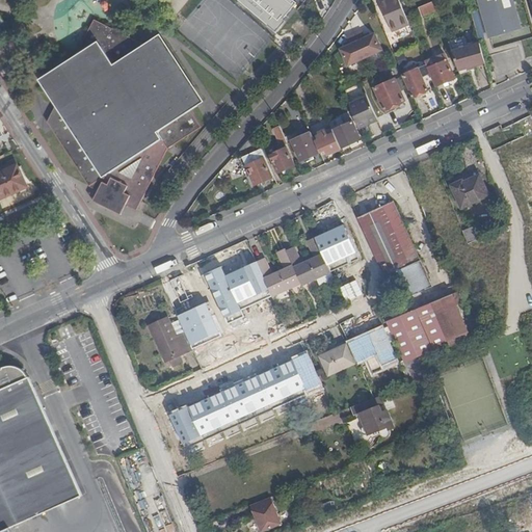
[(304,0),(229,0),(272,37),(304,0)]
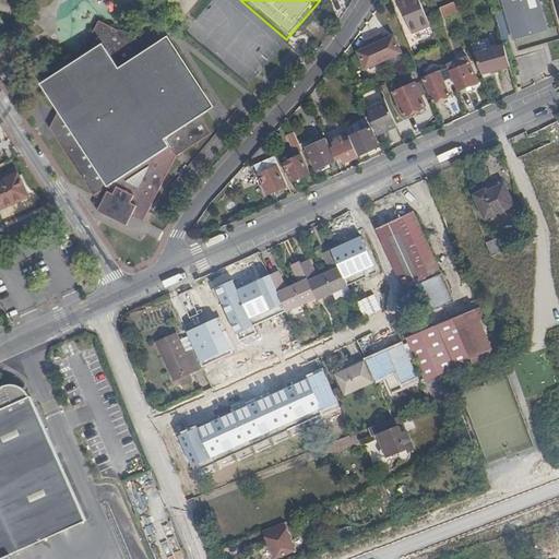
[(430,24),(419,0),(397,0),(412,32),(430,24)]
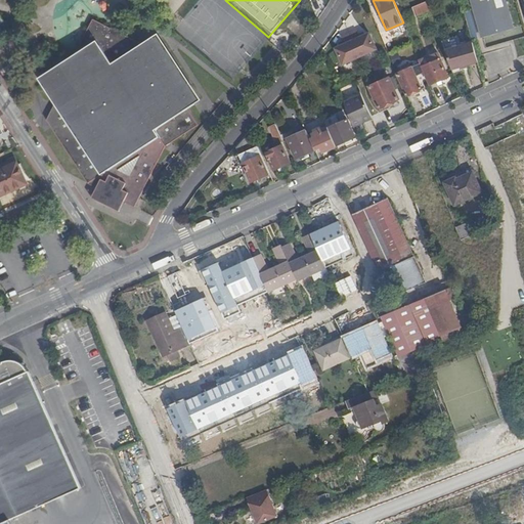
[(514,27),(506,0),(471,0),(475,13),(470,14),(476,36),(481,34),(481,37),(514,27)]
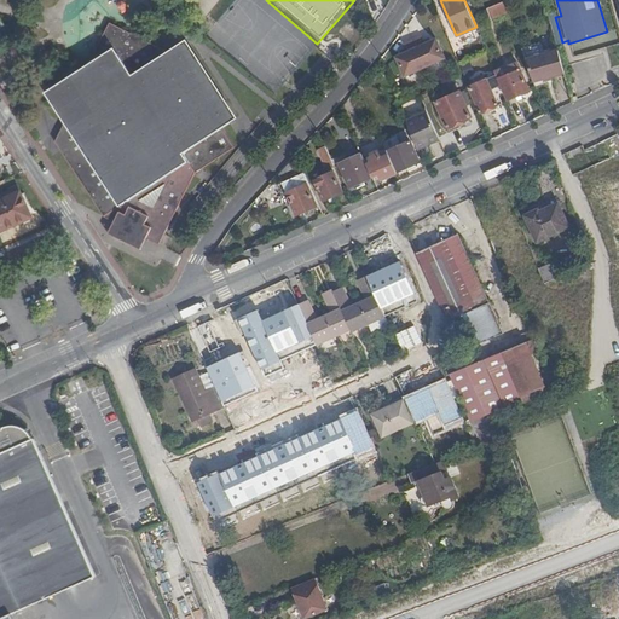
[(496,17),(509,11),(505,1),(491,7),(496,17)]
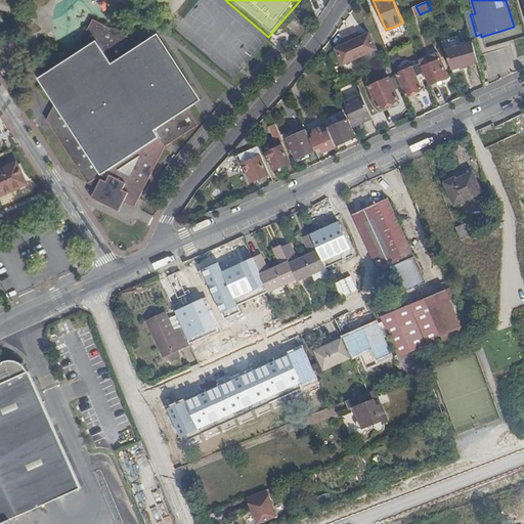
[(134,203),(163,142),(199,123),(187,106),(200,98),(156,34),(142,42),(133,37),(92,17),(74,55),(41,76),(55,99),(47,118),(88,181),(96,185),(101,187),(96,198),(113,206),(118,195),(123,198),(134,203)]
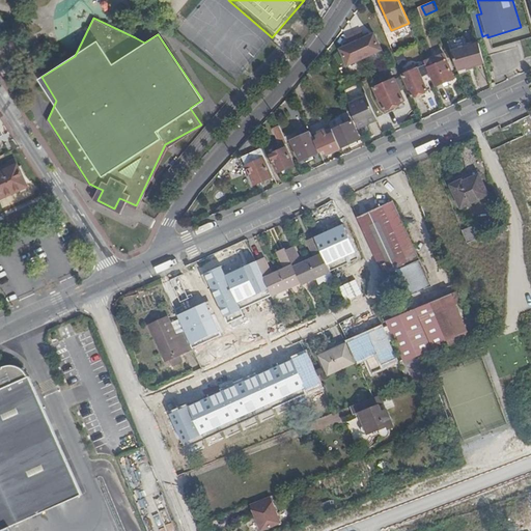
[(340,48),(347,65),(383,49),(374,32),(364,37),(361,30),(347,36),(351,44),(340,48)]
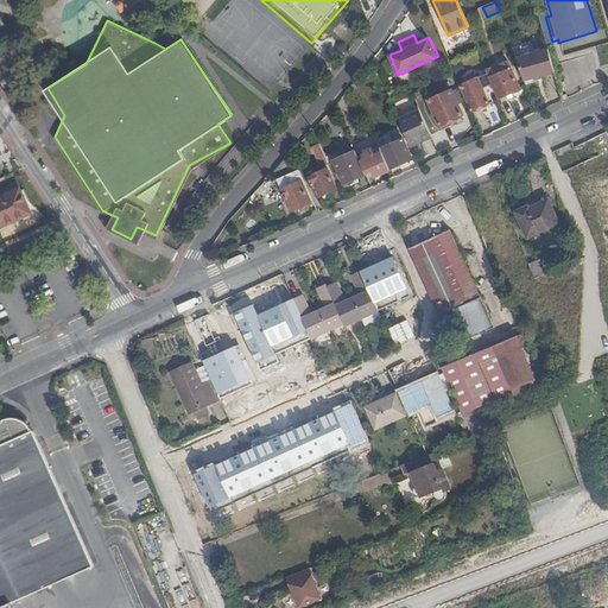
[(549,48),(518,58),(526,81),(555,70),(549,48)]
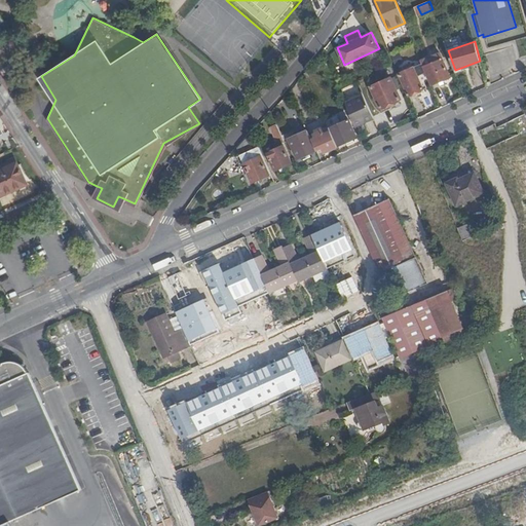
[(440,53),(421,62),(431,85),(450,76),(440,53)]
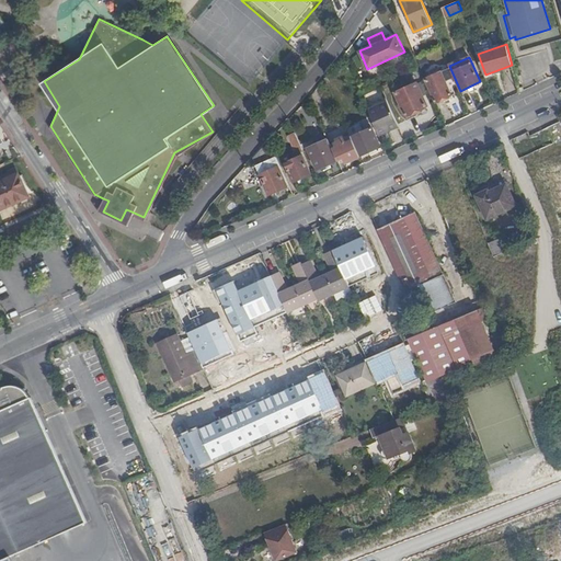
[(448,69),(426,79),(436,102),(453,94),(446,79),(451,77),(448,69)]
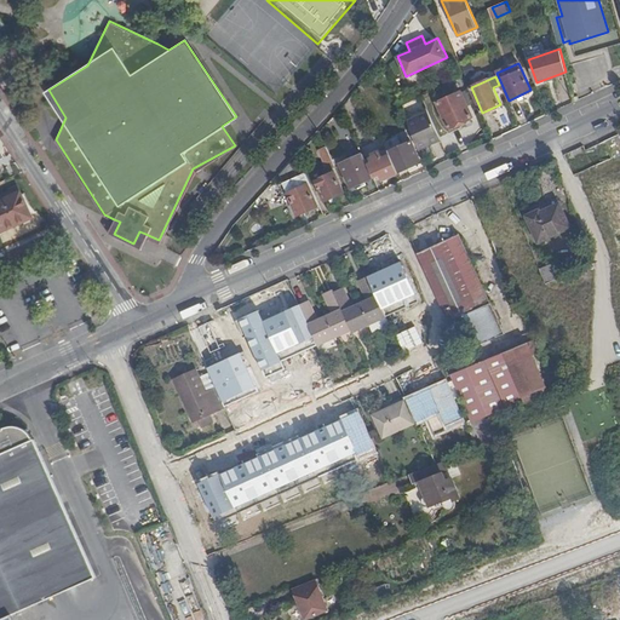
[(468,89),(438,102),(451,130),(474,119),(469,108),(475,105),(468,89)]
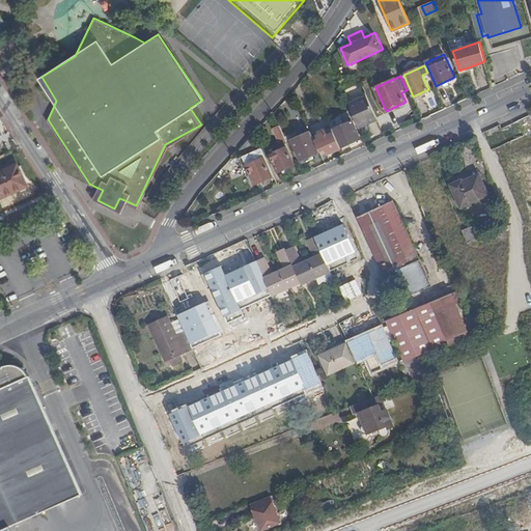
[(368,123),(378,118),(368,95),(350,104),(357,123),(367,118),(368,123)]
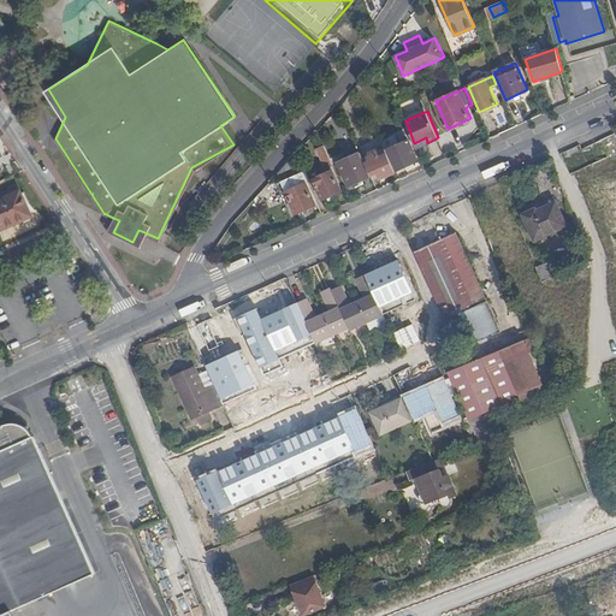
[(408,140),(386,150),(388,153),(396,171),(418,160),(408,140)]
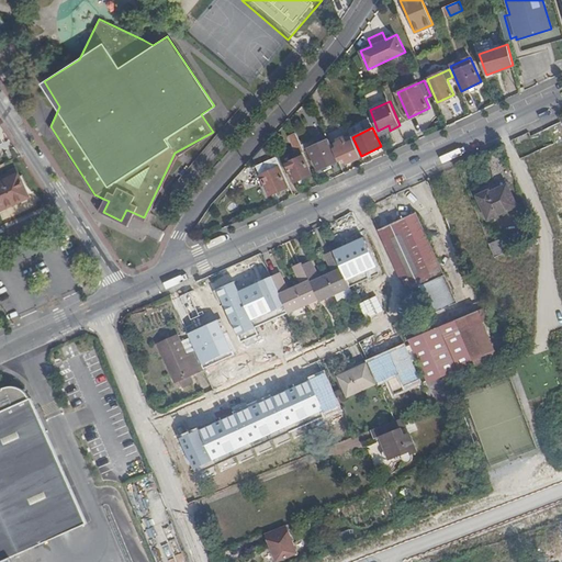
[(298,153),(303,149),(295,133),(290,135),(298,153)]
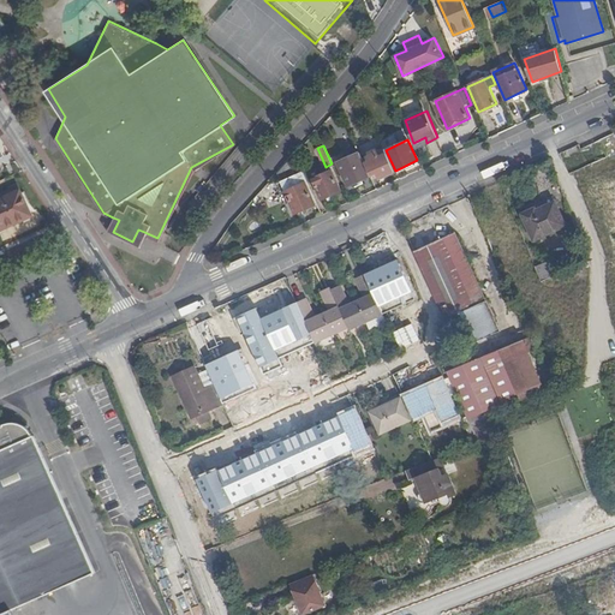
[(381,179),(395,172),(395,171),(387,153),(380,156),(376,149),(374,149),(371,149),(370,150),(369,153),(369,155),(363,157),(370,175),(377,172),(381,179)]
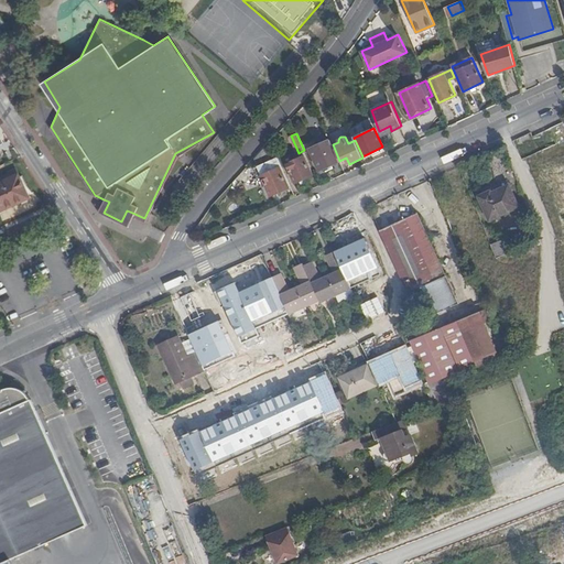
[(321,170),(339,161),(333,144),(331,140),(311,148),(321,170)]
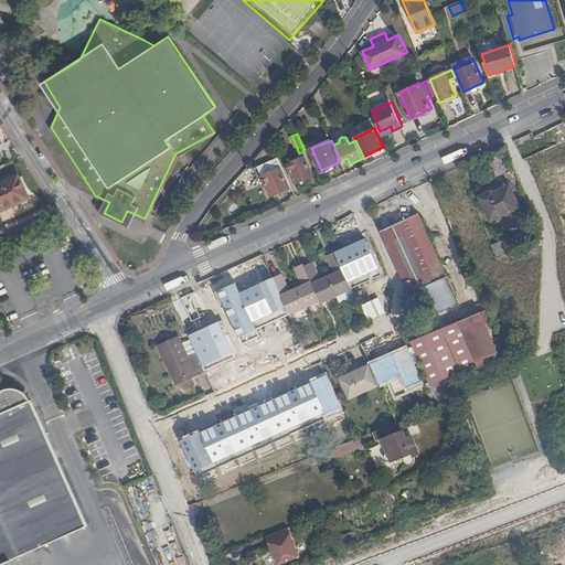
[(280,167),(283,167),(275,150),(255,160),(272,194),(289,187),(280,167)]
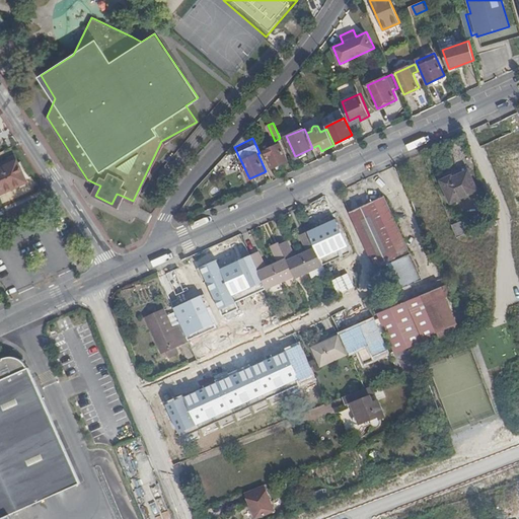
[(288,160),(280,143),(265,150),(272,167),(288,160)]
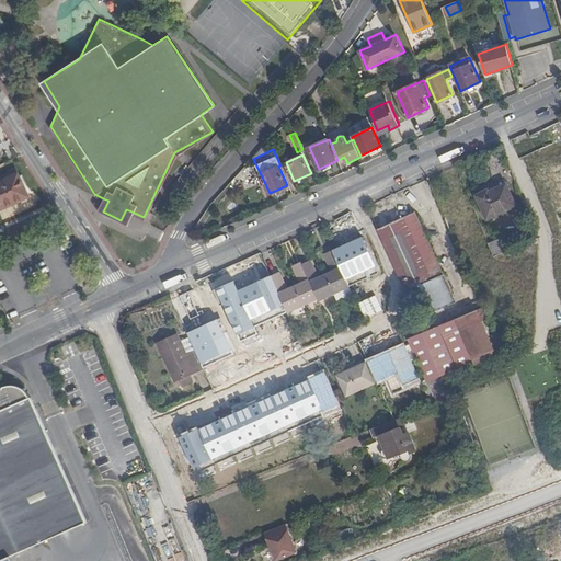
[(18,173),(0,180),(0,207),(29,196),(18,173)]
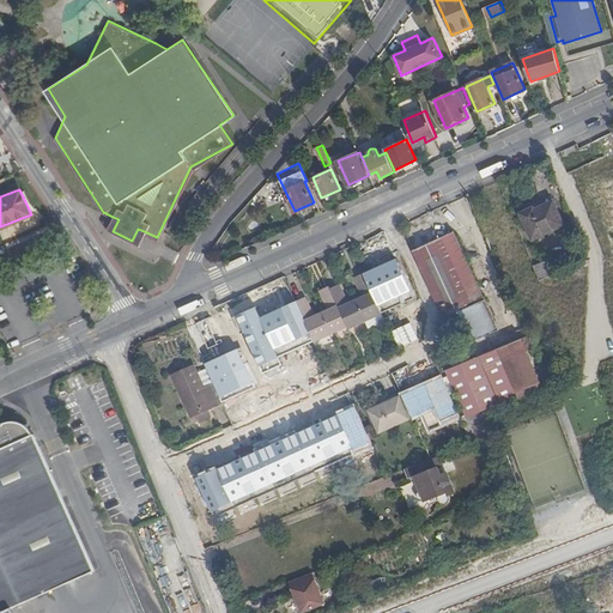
[(533,201),(515,208),(527,237),(562,222),(551,195),(534,204),(533,201)]
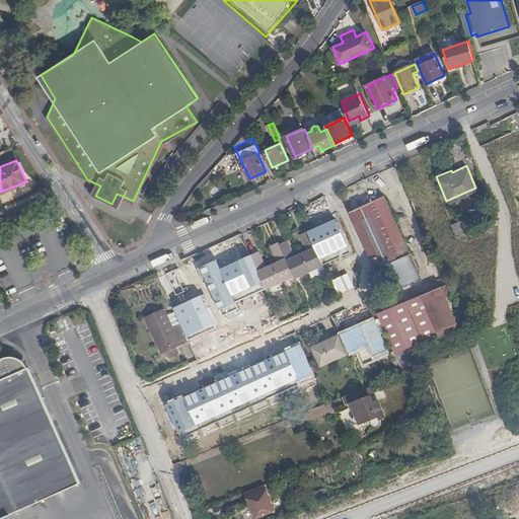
[(90,193),(95,196),(100,186),(95,183),(90,193)]
